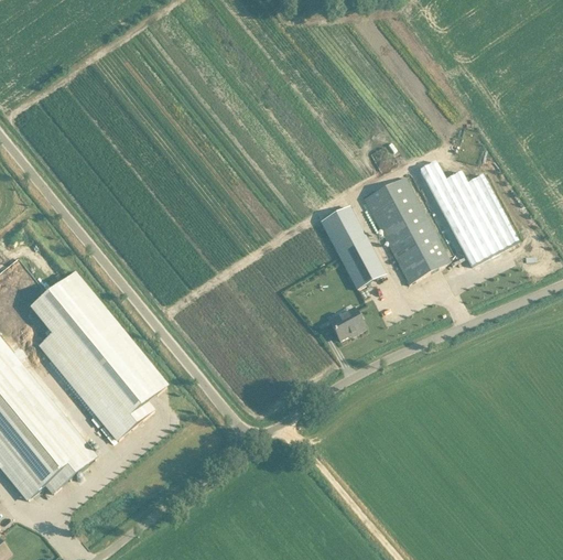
[(435,159),(419,168),(472,265),(518,239),(483,173),(467,181),(461,170),(445,178),(435,159)]
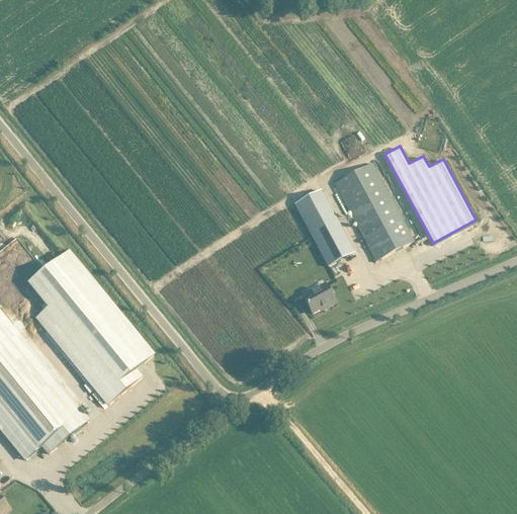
[(334,181),(371,251),(374,257),(373,257),(374,260),(413,239),(371,161),(334,181)]
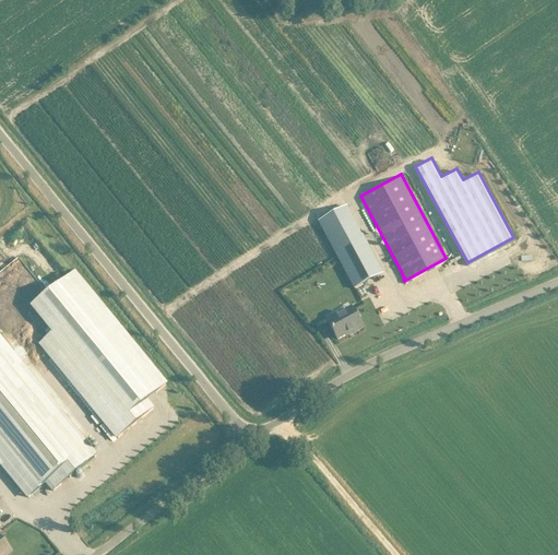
[(346,202),(318,217),(354,285),(382,270),(346,202)]
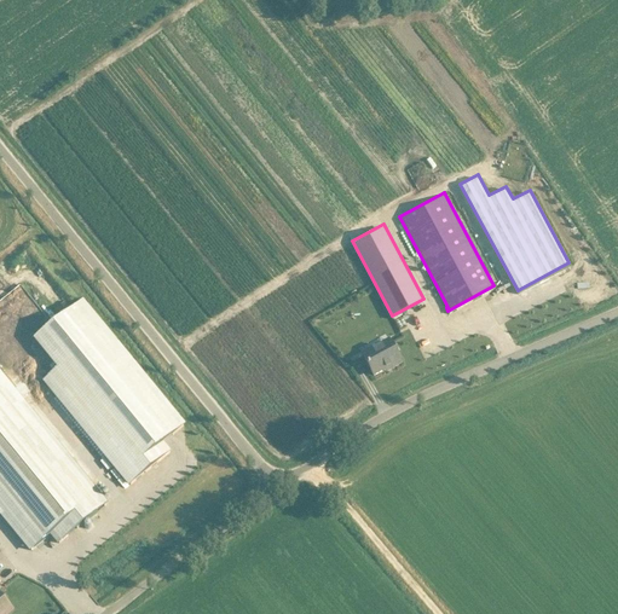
[(80,297),(38,332),(62,361),(44,375),(131,480),(169,449),(161,439),(183,421),(80,297)]
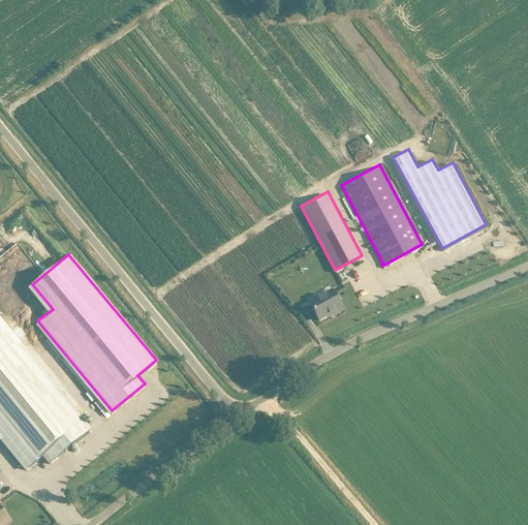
[(317,307),(325,323),(340,315),(341,316),(349,312),(340,295),(317,307)]
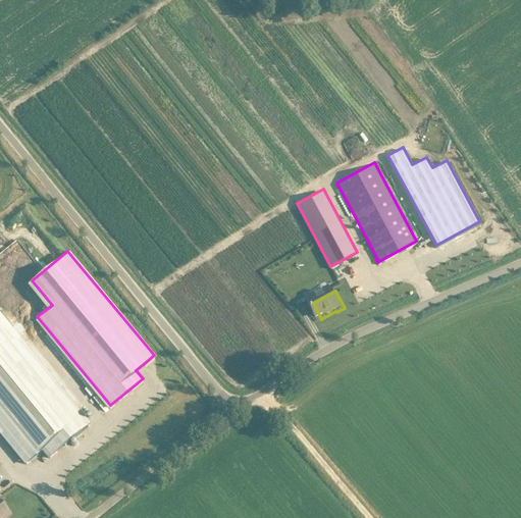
[(88,423),(0,316),(0,430),(24,461),(42,447),(48,455),(88,423)]
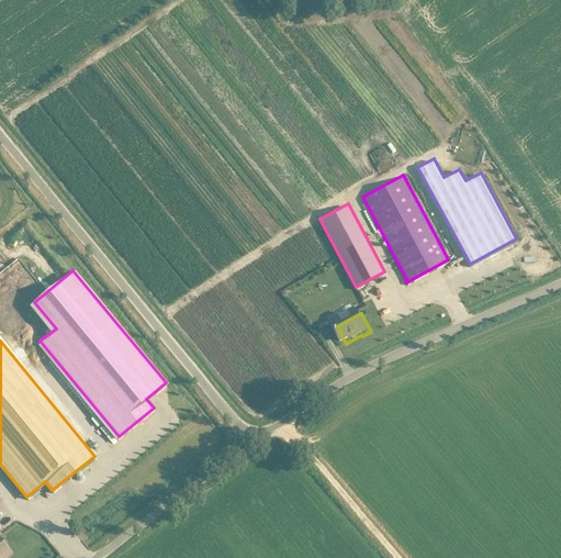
[(0,556),(9,549),(0,537),(0,556)]
